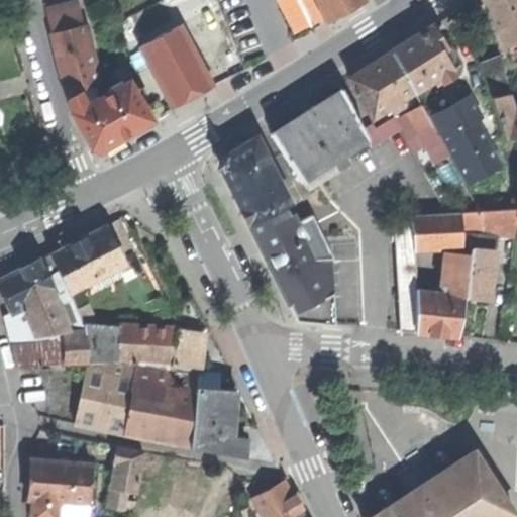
[(364,0),(317,0),(327,22),(342,14),(365,1),(364,0)]
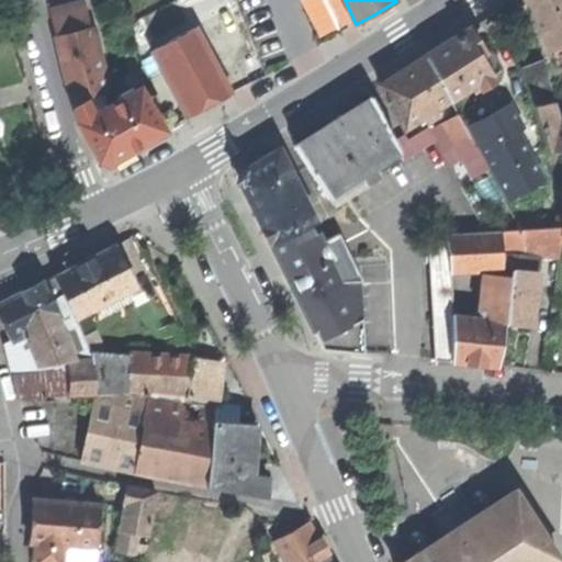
[(519,68),(547,152),(561,152),(561,0),(526,0),(549,51),(561,46),(561,49),(561,127),(560,128),(551,103),(541,62),(519,68)]
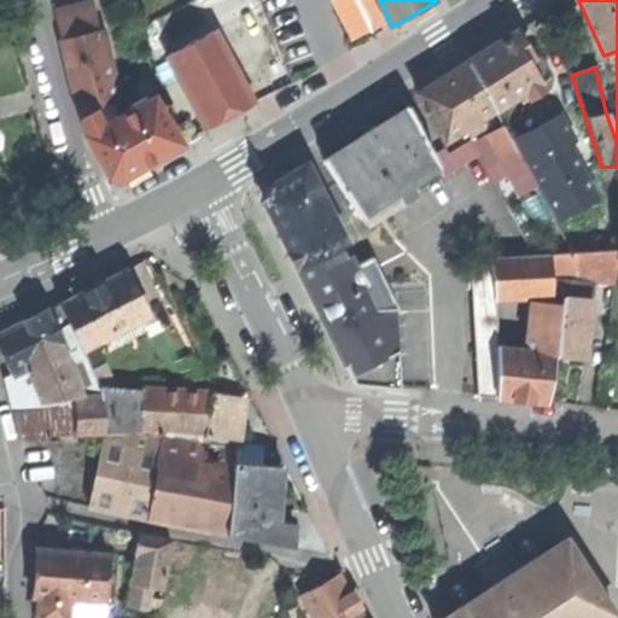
[(56,12),(62,40),(99,30),(93,3),(56,12)]
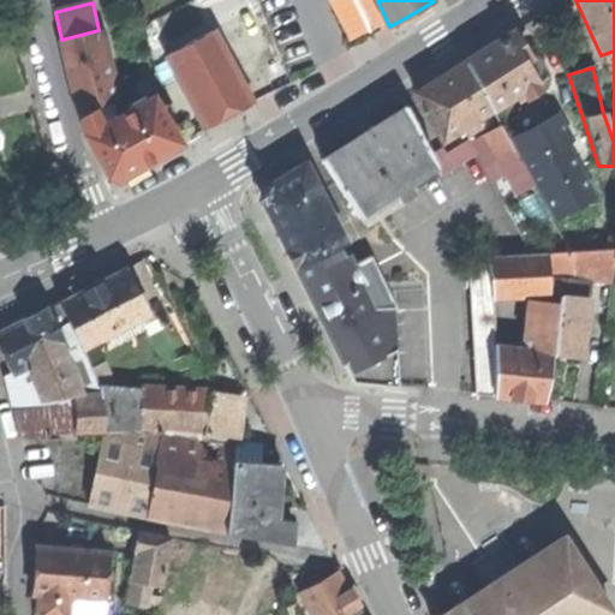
[(99,30),(61,40),(82,115),(113,101),(117,100),(99,30)]
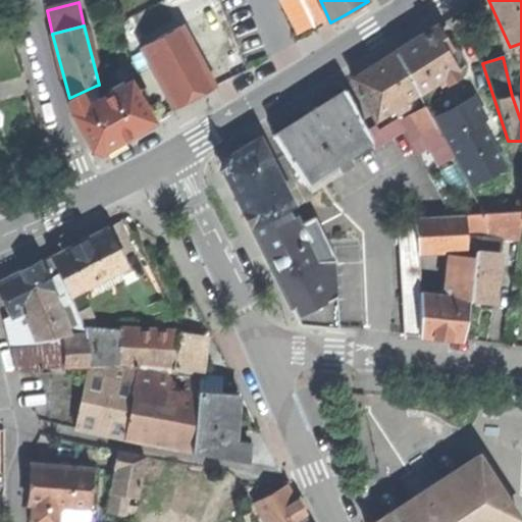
[(199,96),(214,88),(180,25),(142,47),(175,108),(199,96)]
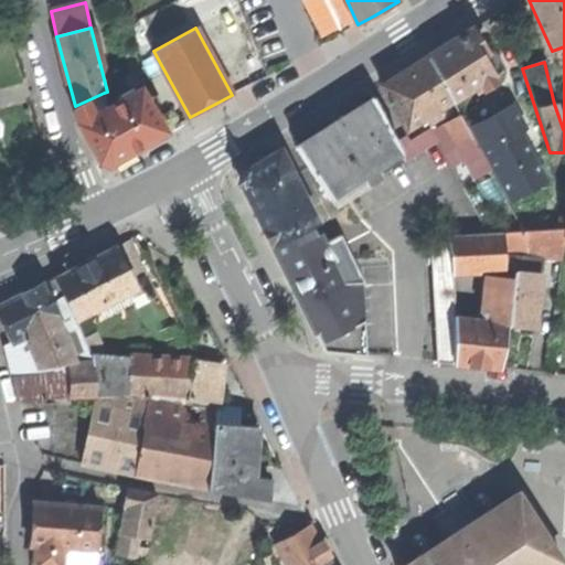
[(464,34),(428,57),(451,100),(473,88),(477,94),(496,82),(493,76),(504,70),(483,36),(478,40),(471,30),(464,34)]
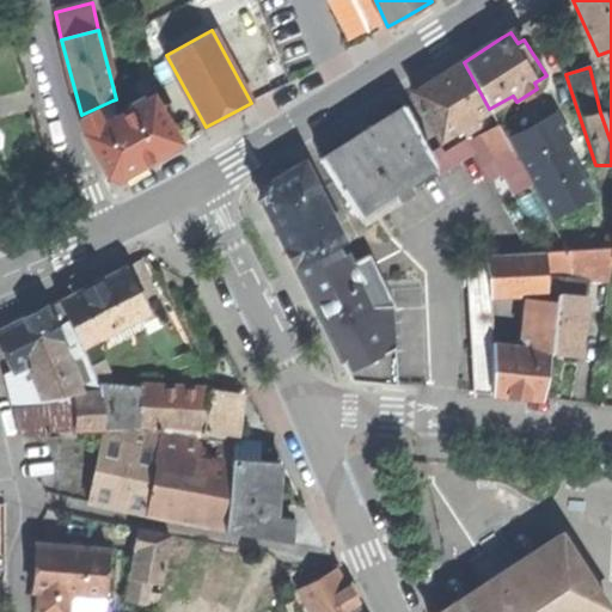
[(414,93),(439,141),(459,128),(463,134),(482,121),(479,115),(489,109),(464,62),(438,78),(414,93)]
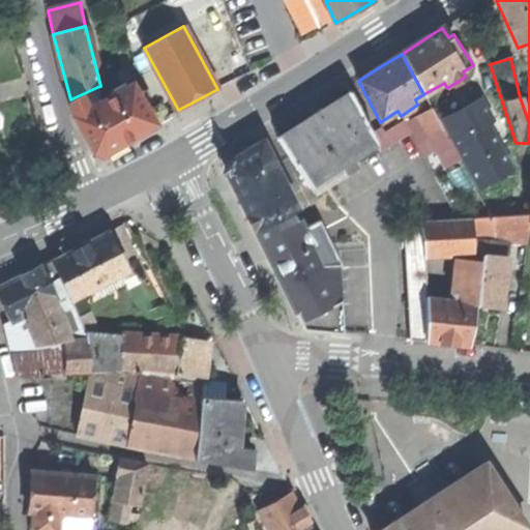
[(100,101),(75,116),(94,152),(104,154),(127,140),(155,123),(131,83),(100,101)]
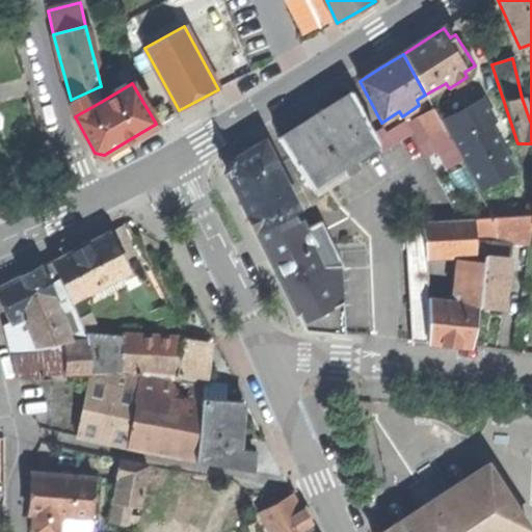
[(98,87),(71,100),(75,116),(101,102),(98,87)]
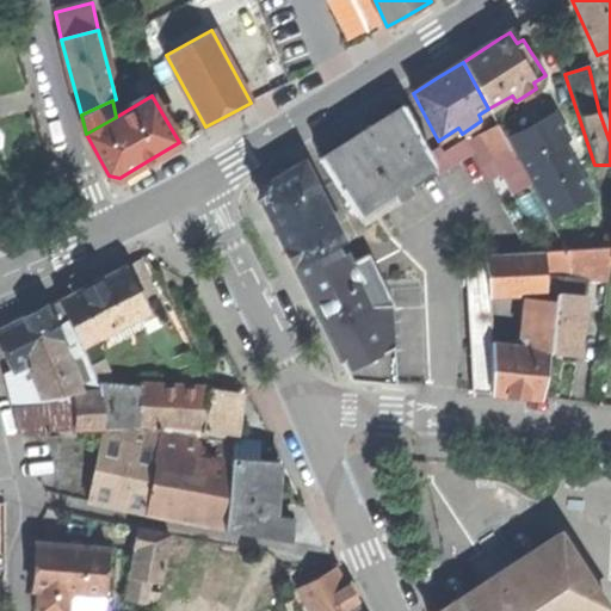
[(378,201),(383,208),(409,191),(405,183),(432,165),(401,106),(349,140),(318,159),(355,215),(378,201)]
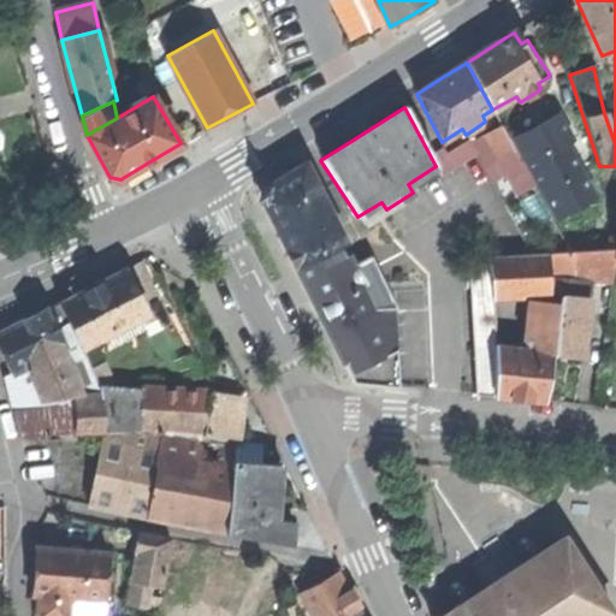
[(517,118),(502,128),(515,152),(519,158),(534,149),(527,135),(517,118)]
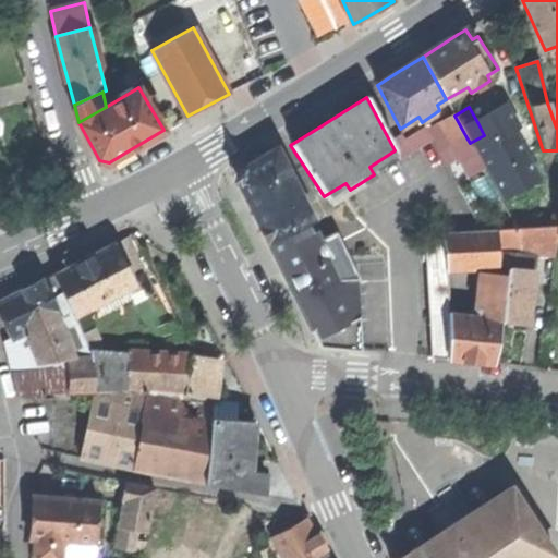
[(466,137),(455,116),(439,123),(452,146),(466,137)]
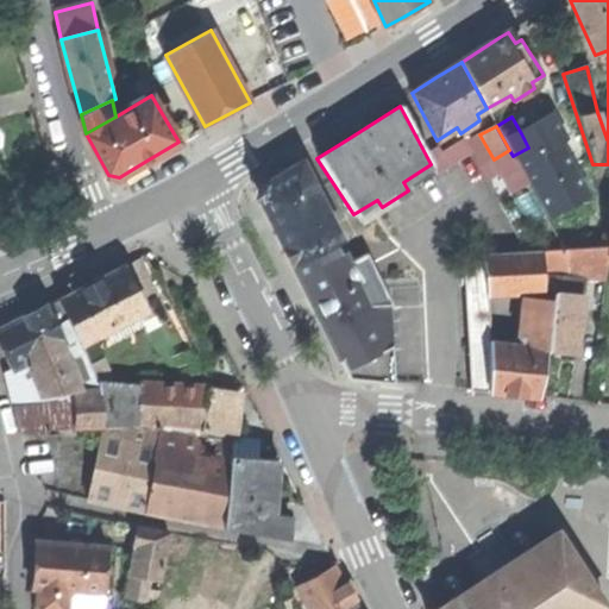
[(535,126),(521,133),(528,148),(542,140),(535,126)]
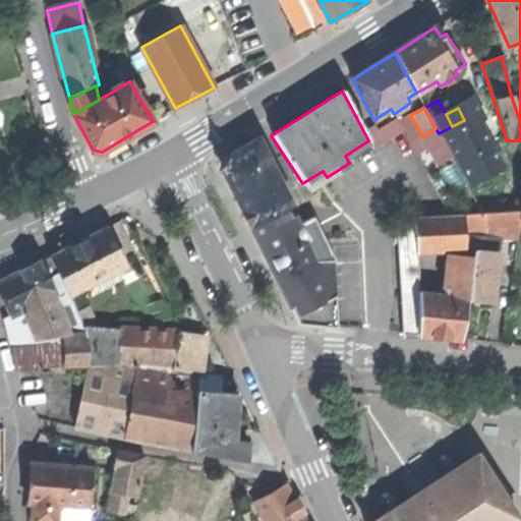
[(268,262),(301,242),(284,209),(288,207),(291,205),(257,139),(238,152),(227,159),(224,166),(232,189),(268,262)]
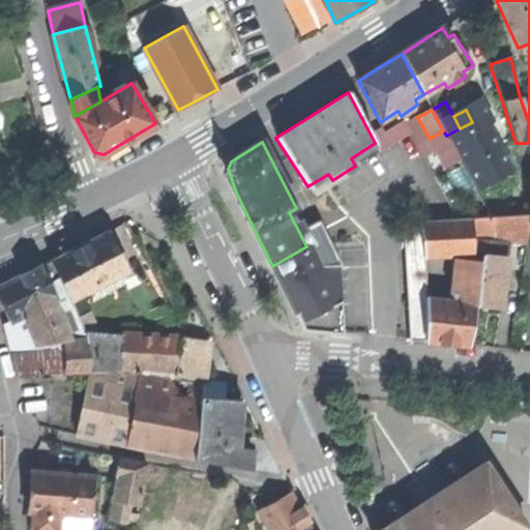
[(322,266),(341,265),(328,238),(320,222),(307,229),(303,218),(298,222),(293,210),(289,212),(306,246),(312,244),(322,266)]
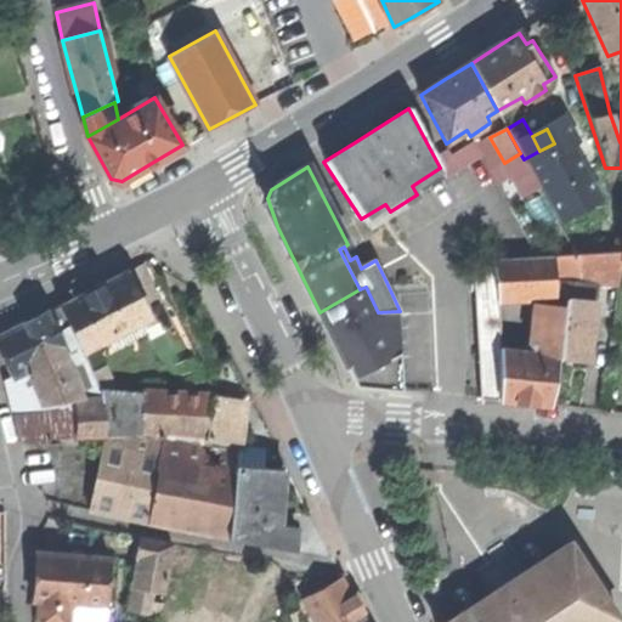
[(560,358),(563,358),(567,324),(571,324),(574,300),(575,300),(578,283),(557,281),(557,273),(621,270),(621,263),(621,252),(555,256),(555,259),(491,263),(492,271),(496,294),(538,293),(532,351),(501,346),(501,384),(481,384),(482,399),(512,402),(552,406),(560,358)]
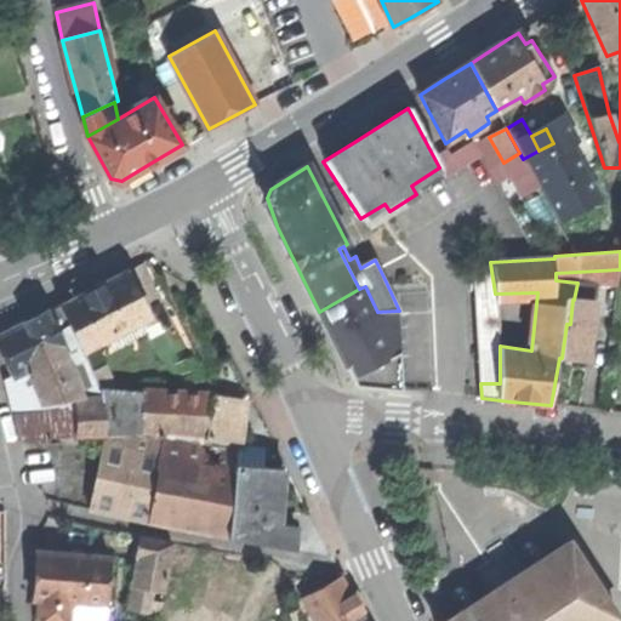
[(91,371),(106,364),(96,346),(149,319),(125,271),(113,277),(61,305),(91,371)]
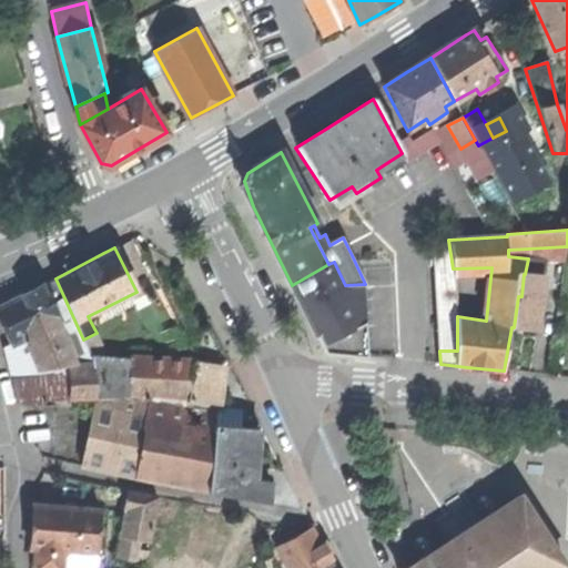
[(432,250),(439,351),(457,351),(457,316),(457,295),(453,269),(449,247),(432,250)]
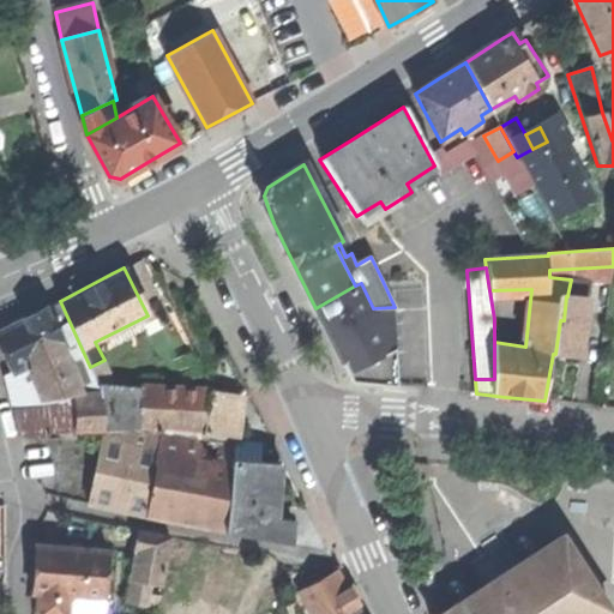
[(361,283),(355,286),(315,308),(353,381),(398,386),(395,307),(373,308),(361,283)]
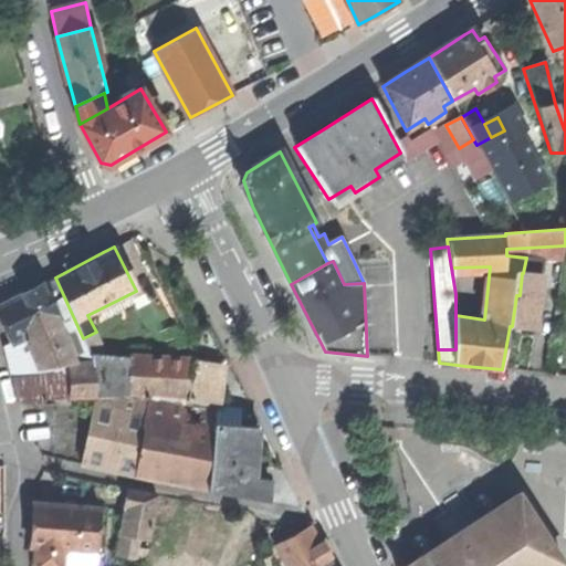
[(526,327),(536,328),(543,275),(523,273),(522,273),(520,295),(516,295),(512,326),(526,327)]
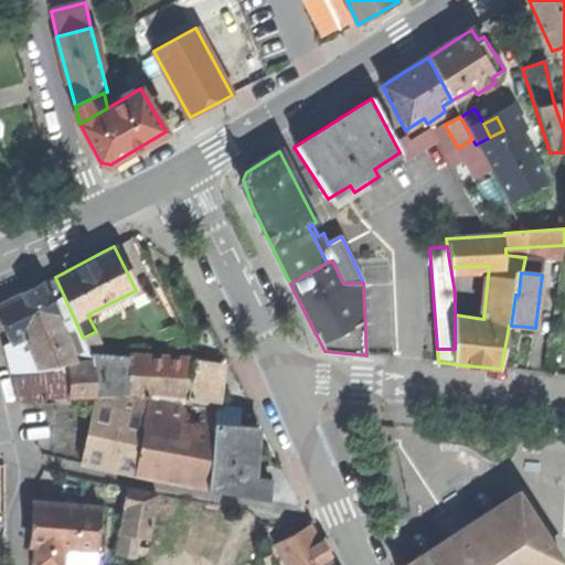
[(68,396),(95,396),(97,396),(97,375),(95,366),(77,369),(57,322),(53,321),(59,318),(41,285),(29,291),(0,306),(0,317),(13,342),(4,345),(12,375),(18,401),(68,396)]
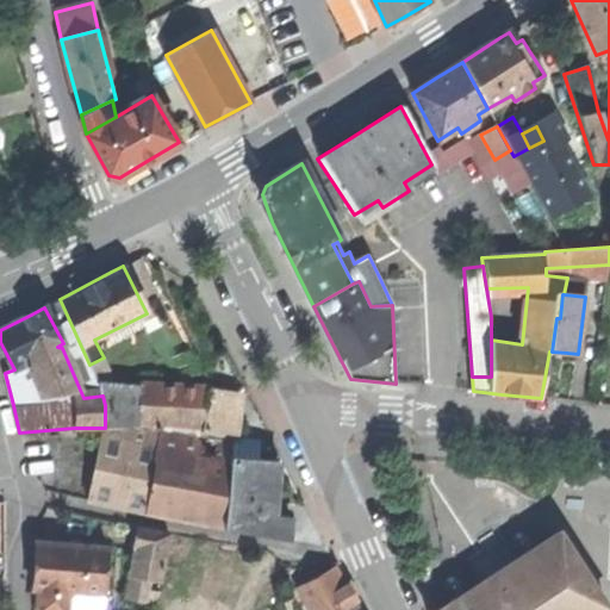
[(113,378),(104,358),(89,365),(98,384),(111,385),(113,378)]
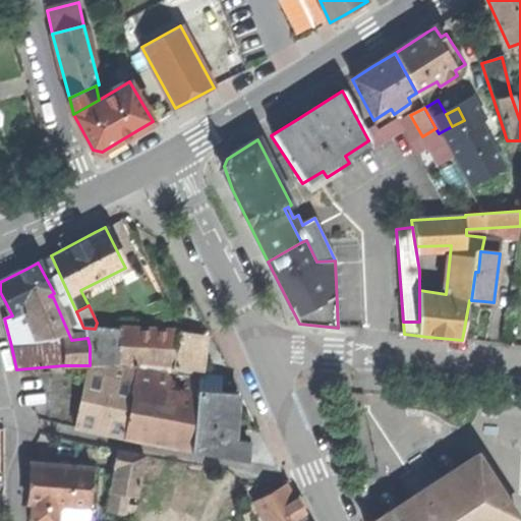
[(75,427),(192,451),(197,391),(198,371),(199,371),(205,336),(179,331),(178,333),(174,333),(95,329),(83,328),(88,338),(90,346),(90,365),(88,365),(75,427)]
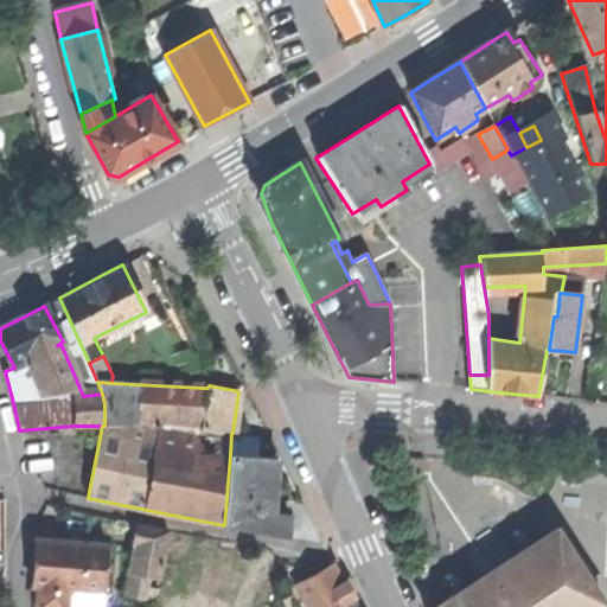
[(224,525),(289,537),(289,516),(263,513),(264,504),(274,504),(275,489),(276,459),(253,458),(253,466),(235,465),(235,455),(230,455),(224,525)]
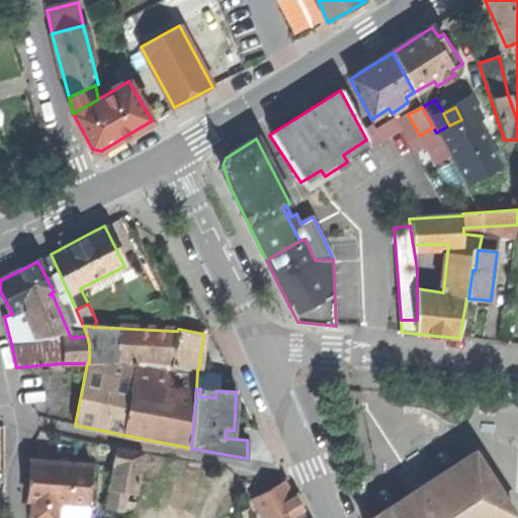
[(98,507),(96,517),(105,517),(114,517),(116,511),(124,512),(128,492),(137,494),(144,452),(116,447),(113,463),(117,464),(109,508),(98,507)]
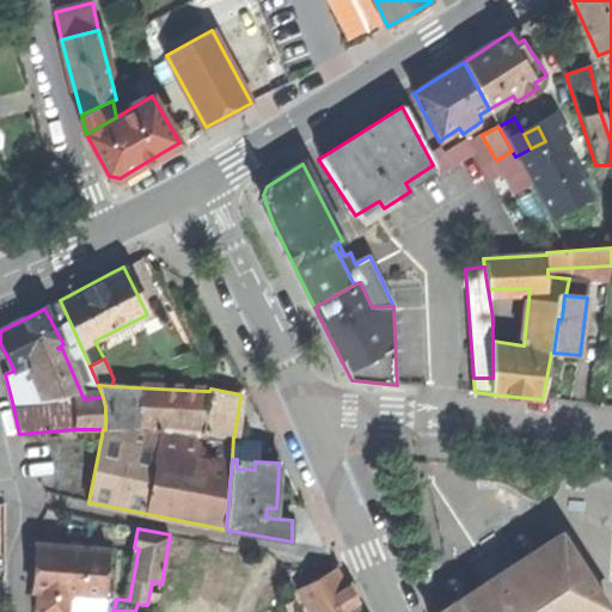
[(605,611),(610,610),(561,534),(440,611),(605,611)]
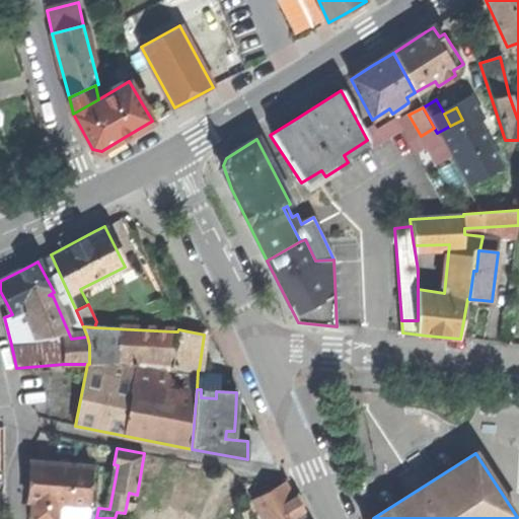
[(58,518),(59,504),(88,506),(92,464),(56,462),(31,460),(27,501),(32,502),(29,518),(58,518)]
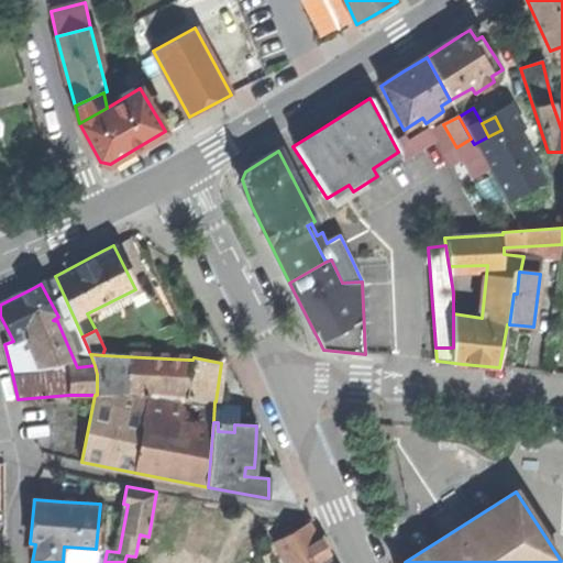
[(331,562),(322,548),(309,523),(275,542),(287,562),(331,562)]
